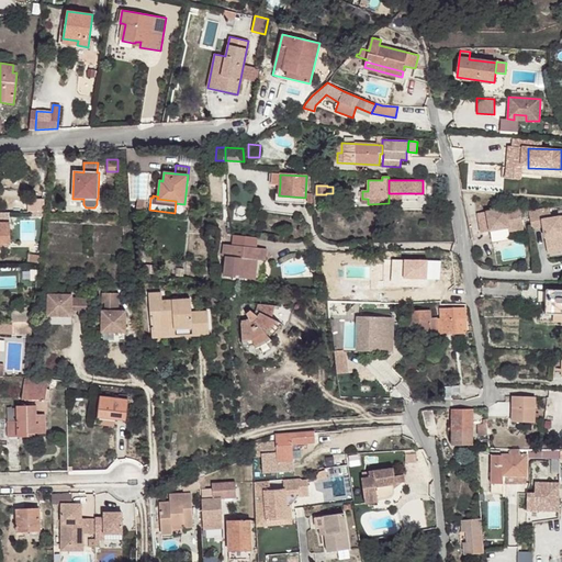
[(137,200),(136,209),(147,210),(148,201),(137,200)]
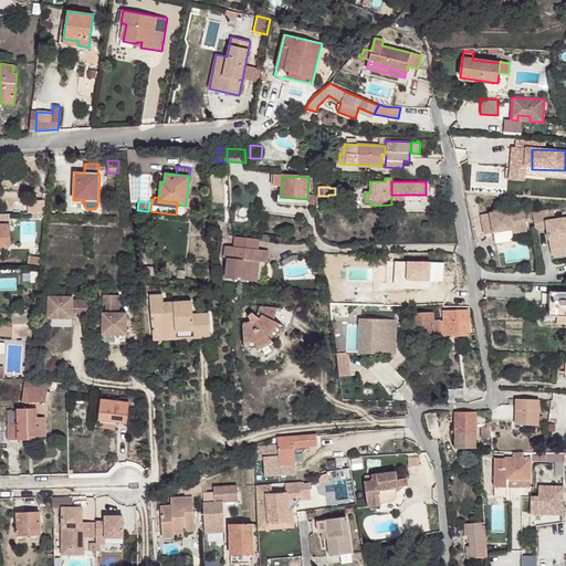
[(481,215),(484,234),(503,231),(502,228),(511,227),(512,230),(513,233),(527,231),(523,207),(481,215)]
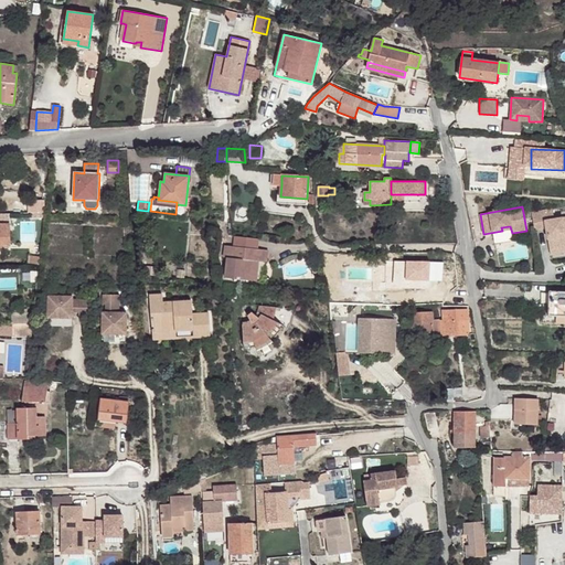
[(531,212),(534,230),(546,228),(546,230),(551,228),(551,233),(546,234),(550,249),(564,247),(564,217),(554,220),(553,209),(531,212)]
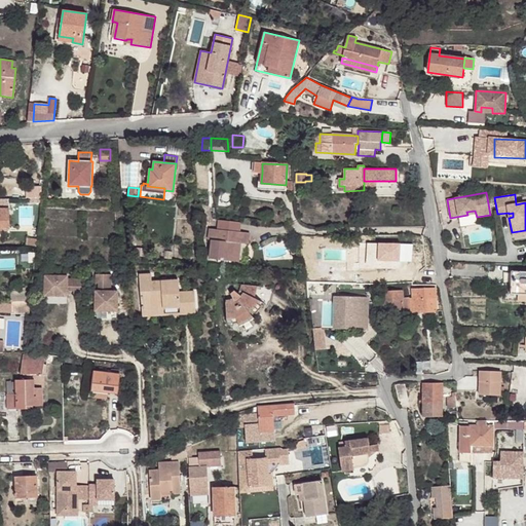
[(0,228),(0,229),(9,228),(8,209),(5,209),(5,204),(0,204),(0,228)]
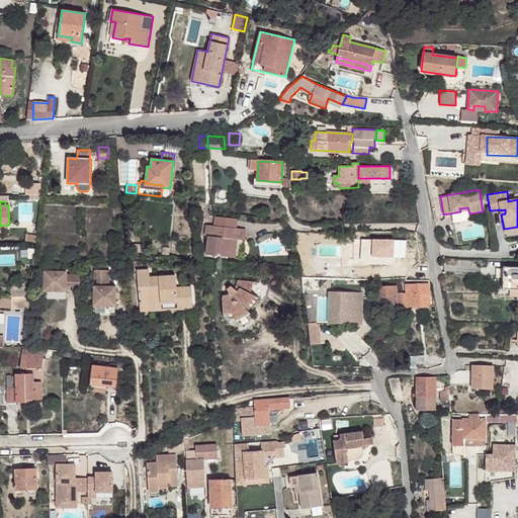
[(214,217),(213,226),(229,228),(229,230),(233,231),(233,228),(237,229),(238,219),(214,217)]
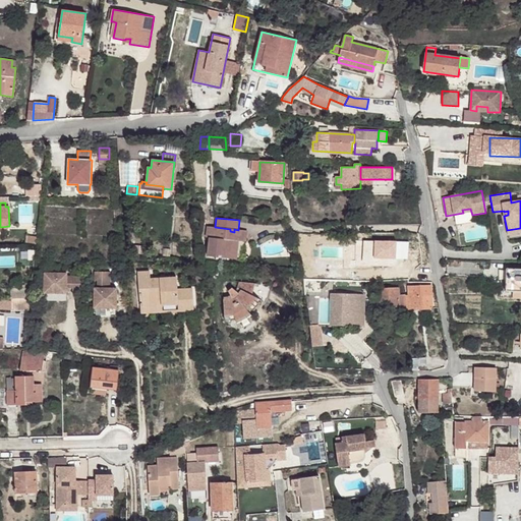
[(210,238),(208,255),(236,259),(238,241),(245,241),(246,231),(234,229),(234,232),(230,231),(230,229),(215,227),(208,227),(206,237),(210,238)]
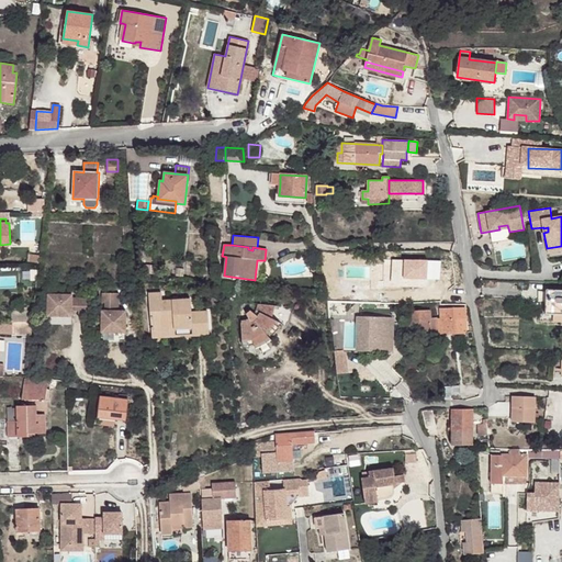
[(389,276),(389,280),(393,280),(393,277),(411,277),(411,287),(426,287),(426,279),(420,279),(420,255),(394,255),(394,251),(384,251),(383,265),(389,265),(388,271),(393,271),(393,276),(389,276)]
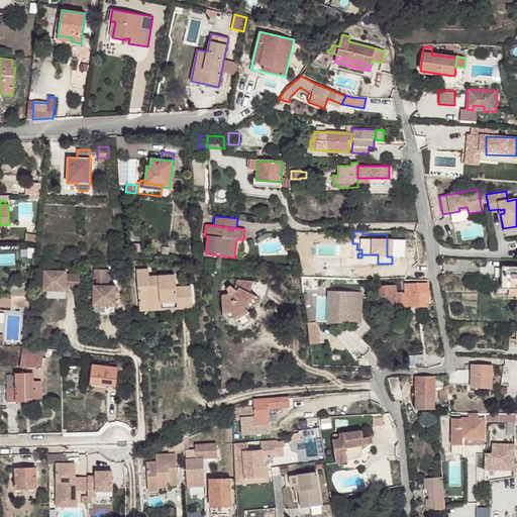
[(516,267),(502,267),(501,290),(516,290),(516,267)]
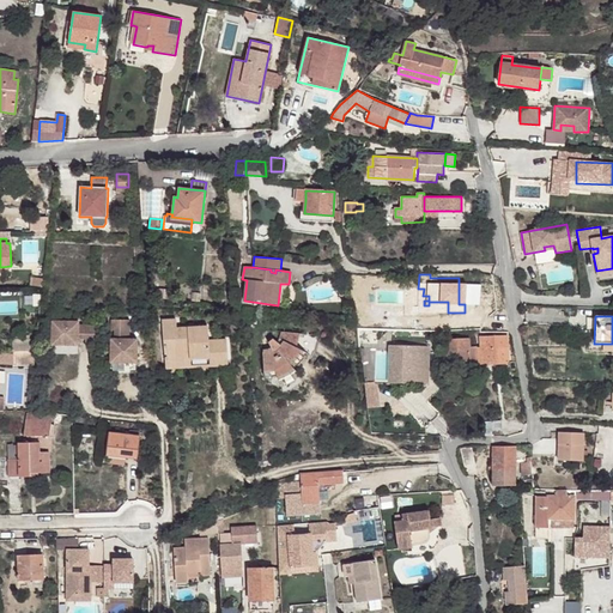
[(111,320),(111,331),(115,331),(129,331),(129,320),(111,320)]
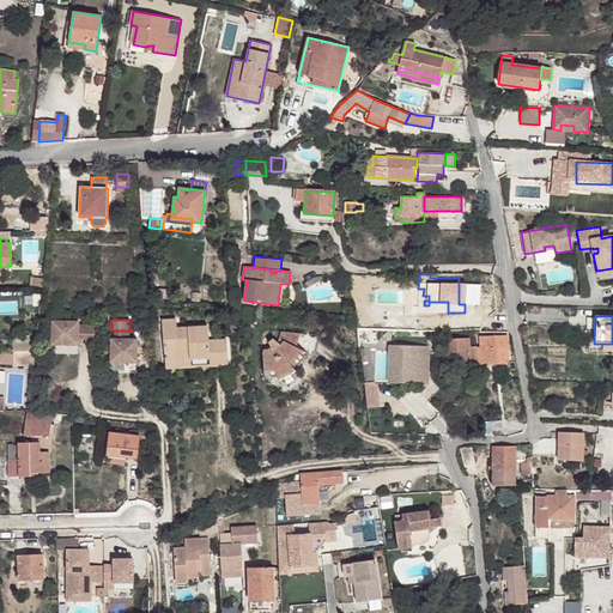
[(162,321),(165,357),(189,356),(190,359),(210,358),(210,360),(228,358),(226,340),(210,341),(208,327),(177,328),(176,320),(162,321)]
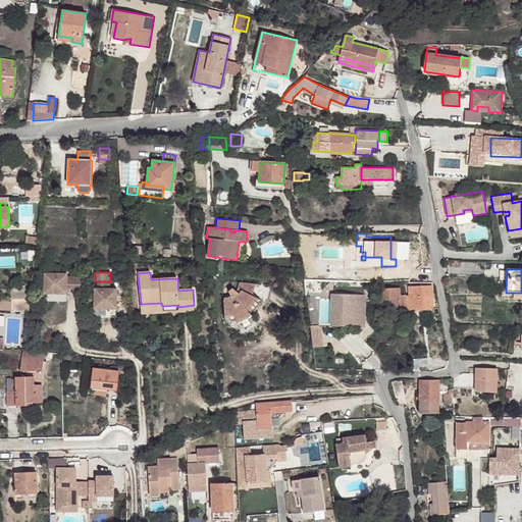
[(45,273),(44,294),(66,294),(66,288),(66,276),(66,274),(45,273)]
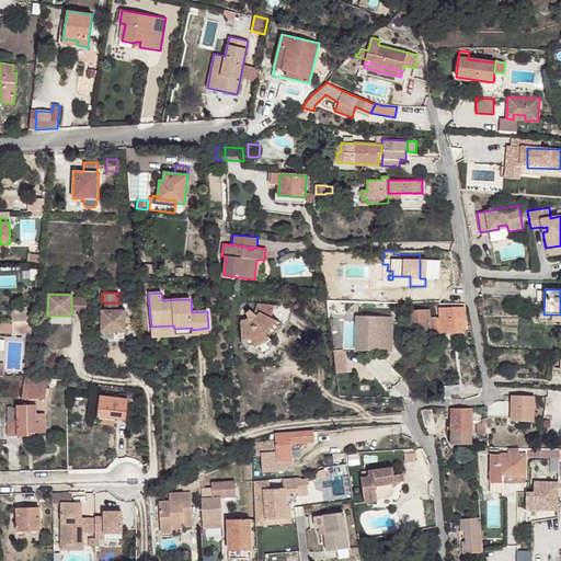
[(78,309),(78,313),(88,315),(88,298),(79,298),(78,309)]
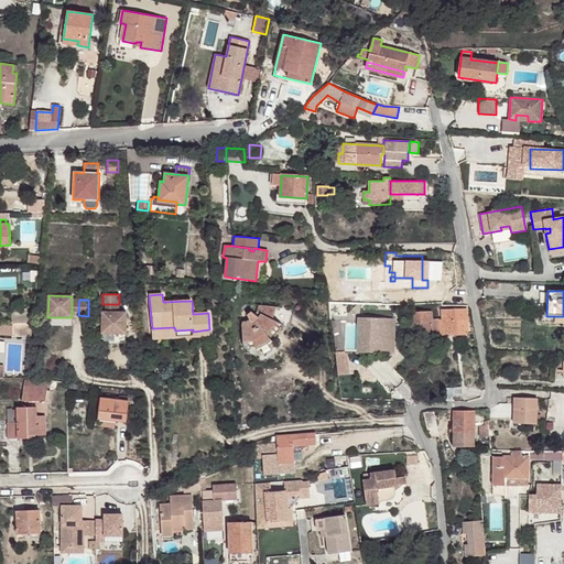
[(242,322),(242,343),(252,339),(256,347),(270,338),(267,334),(278,322),(272,320),(277,306),(259,305),(257,312),(260,314),(258,317),(251,311),(247,315),(250,321),(242,322)]
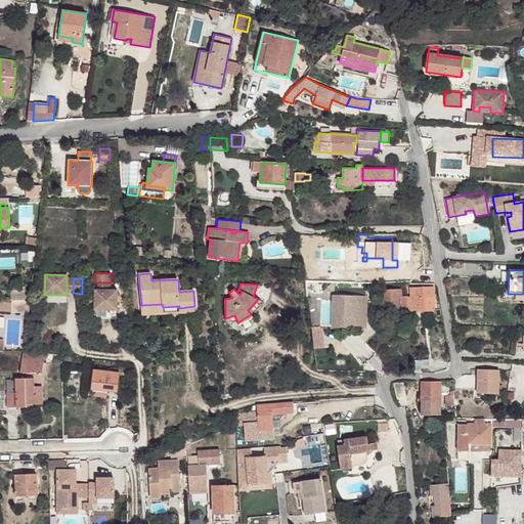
[(409,309),(411,311),(433,310),(435,307),(434,287),(410,288),(410,297),(408,297),(409,309)]
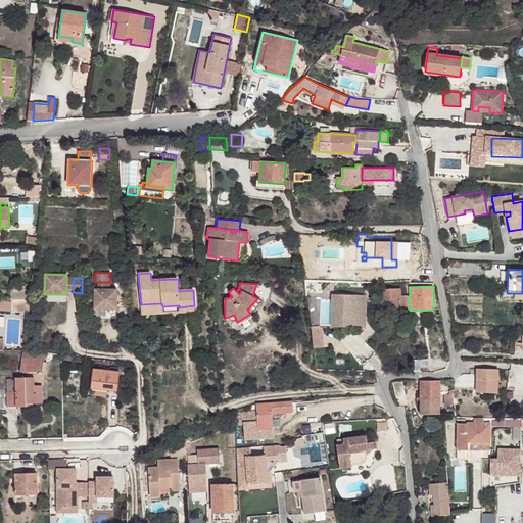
[(11,290),(11,299),(29,299),(31,299),(32,290),(26,290),(26,287),(19,287),(19,290),(11,290)]
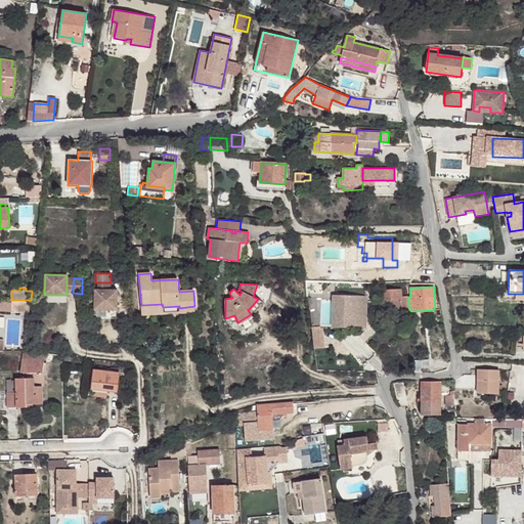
[(381,290),(382,309),(407,307),(407,296),(401,297),(401,289),(381,290)]
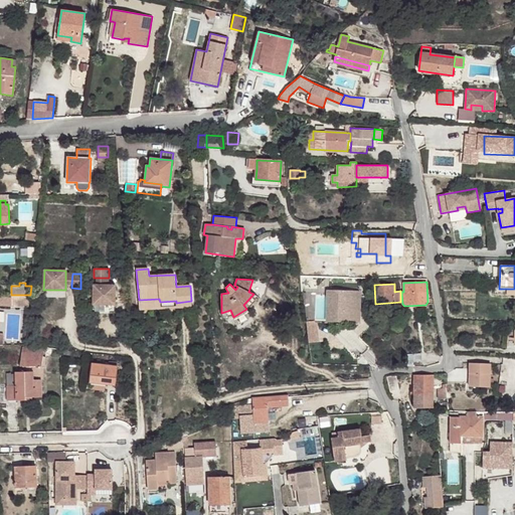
[(94,285),(93,305),(115,305),(116,286),(109,285),(97,285),(94,285)]
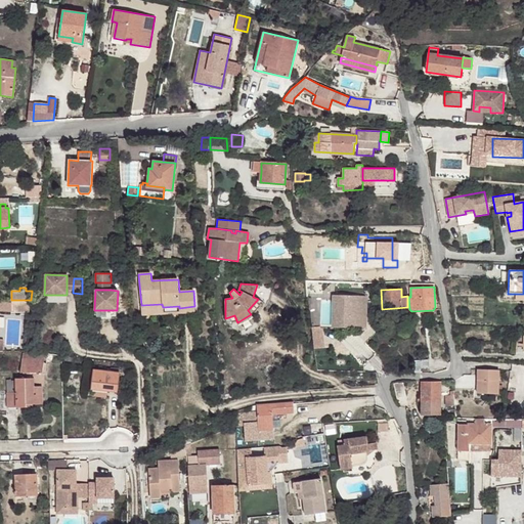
[(334,295),(334,325),(365,326),(366,296),(334,295)]
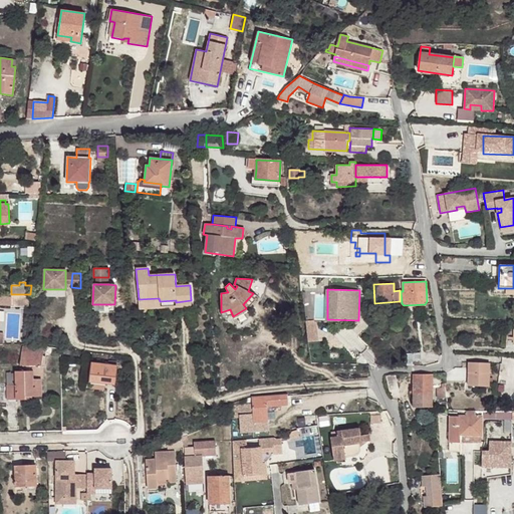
[(11,305),(11,306),(28,306),(28,294),(11,294),(11,297),(11,305)]
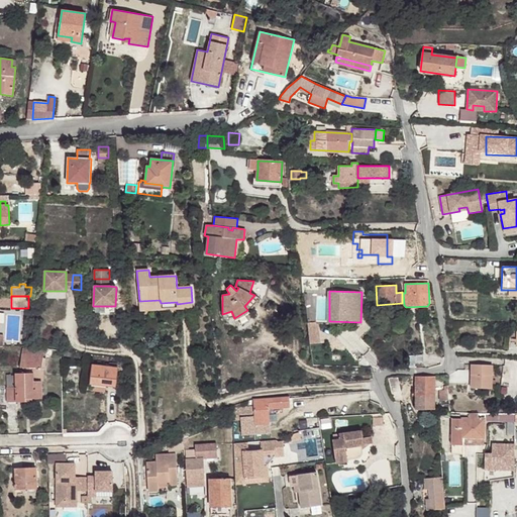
[(11,307),(11,299),(1,299),(1,308),(11,307)]
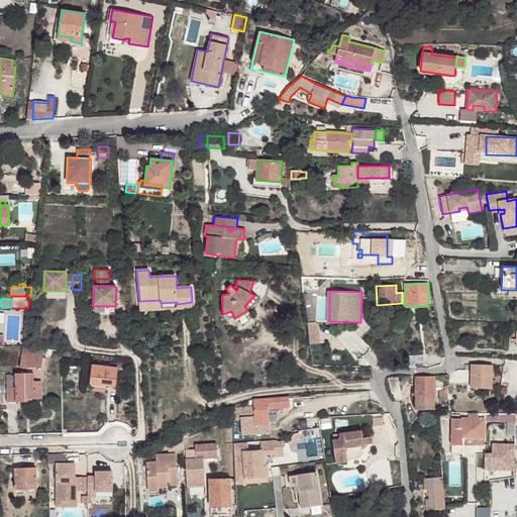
[(139,301),(140,311),(193,307),(192,302),(177,304),(177,302),(161,303),(160,300),(139,301)]
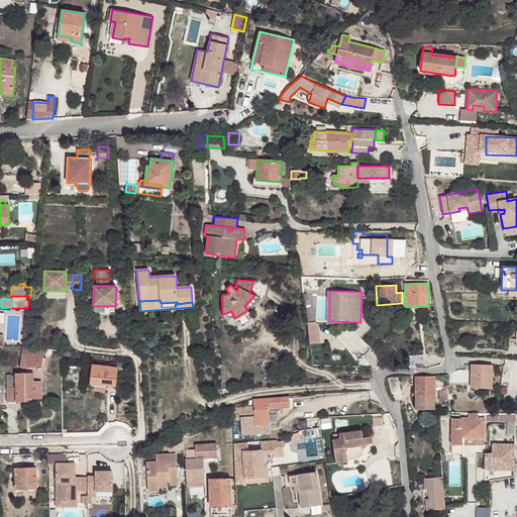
[(308,323),(310,344),(318,343),(316,322),(308,323)]
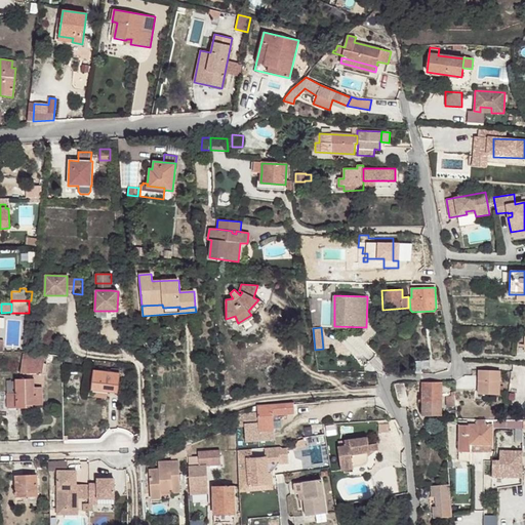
[(23,355),(19,373),(45,373),(46,363),(44,363),(45,358),(23,355)]
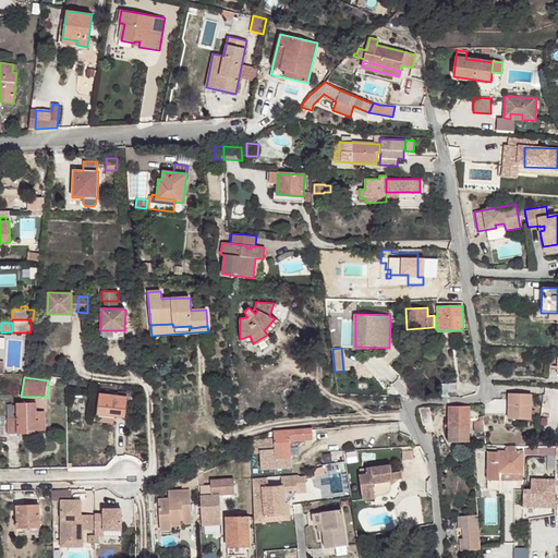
[(440,384),(441,397),(447,396),(447,391),(457,390),(456,383),(440,384)]
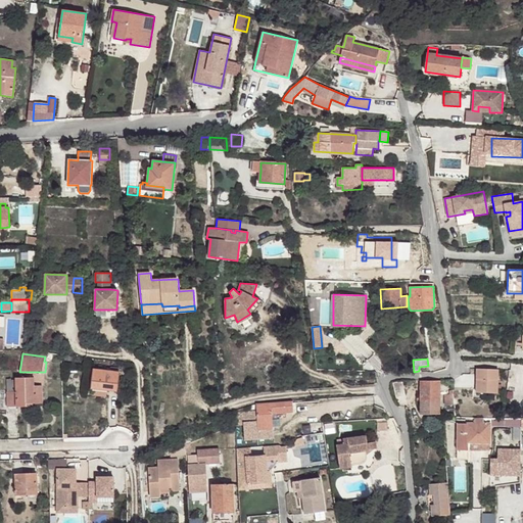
[(93,369),(91,386),(107,388),(107,390),(116,391),(120,368),(98,366),(98,369),(93,369)]
